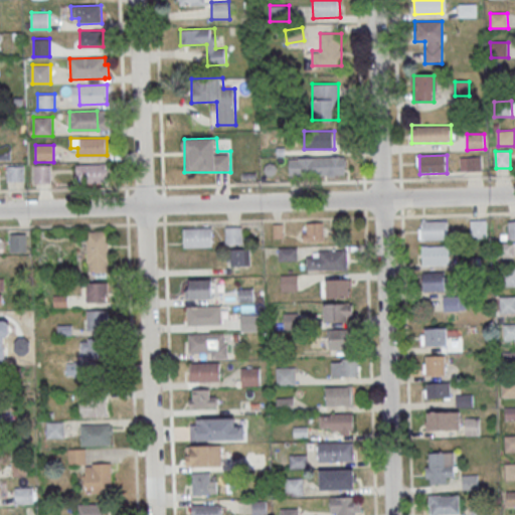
[(346,175),(346,156),(289,156),(289,175),(346,175)]
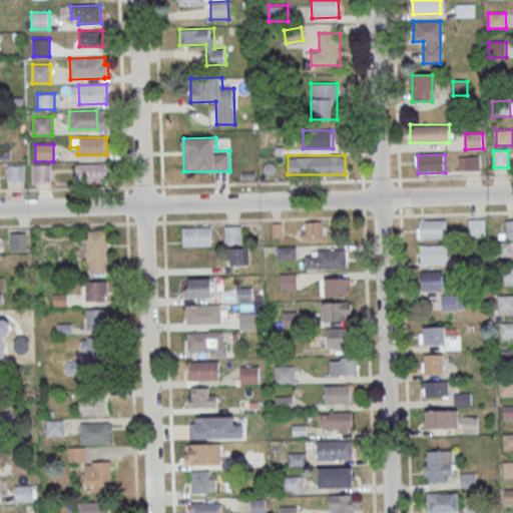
[(458,171),(480,171),(480,155),(458,155),(458,171)]
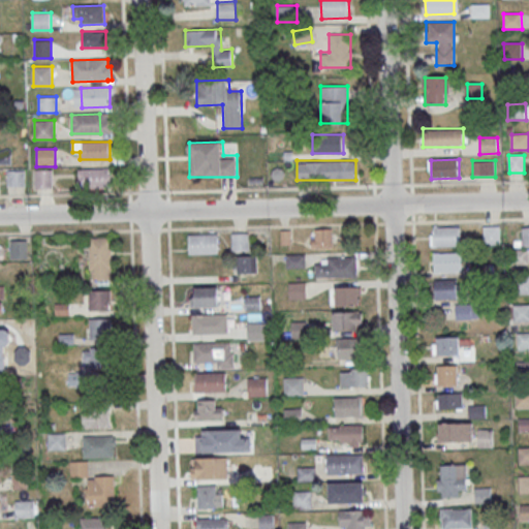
[(110,188),(110,168),(78,168),(78,188),(110,188)]
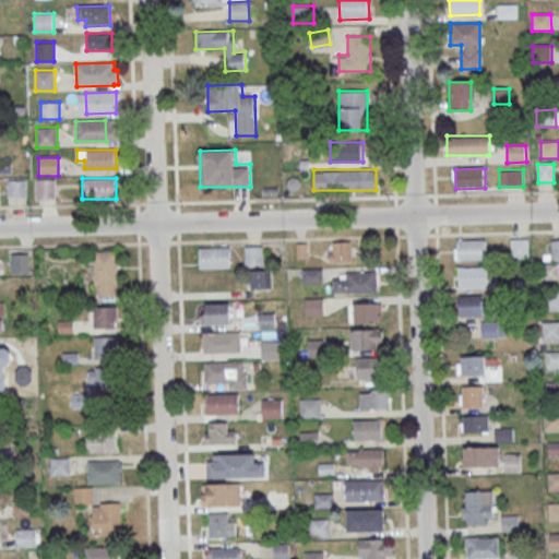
[(56,198),(56,179),(38,179),(38,198),(56,198)]
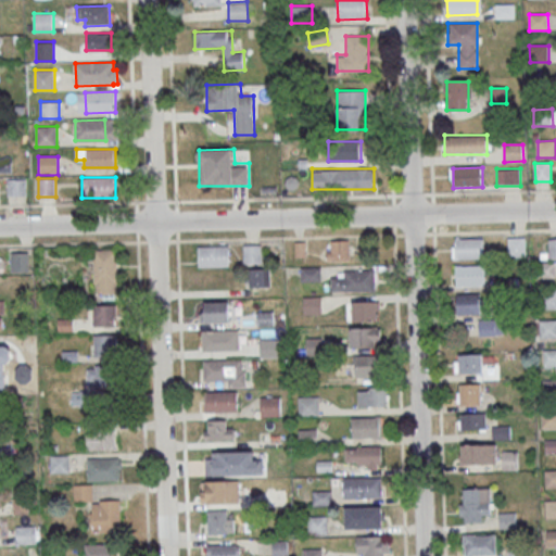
[(26,179),(8,179),(8,196),(26,196),(26,179)]
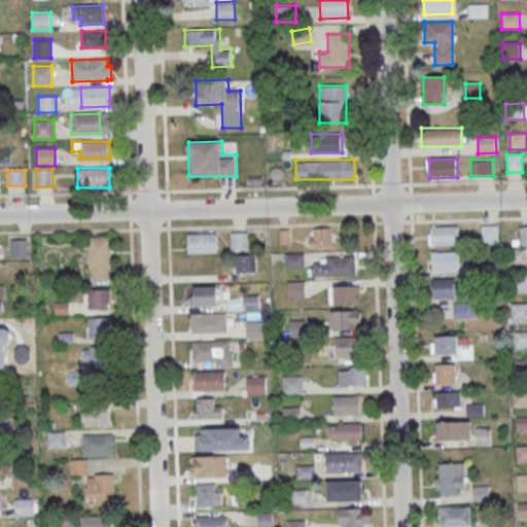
[(498,242),(498,224),(482,224),(482,242),(498,242)]
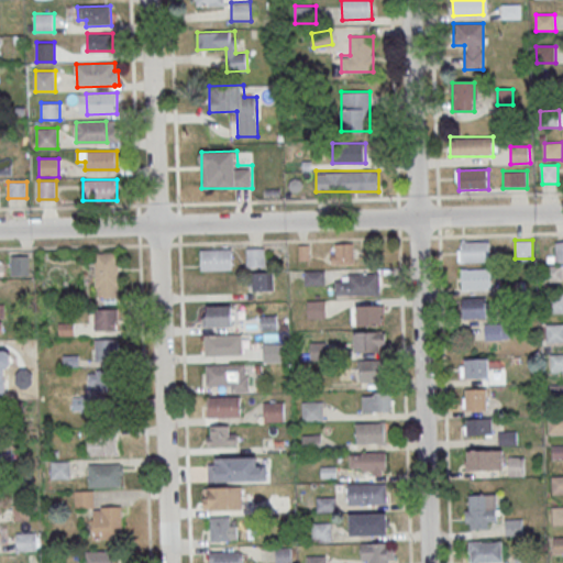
[(461,242),(490,241),(492,261),(462,262),(461,242)]
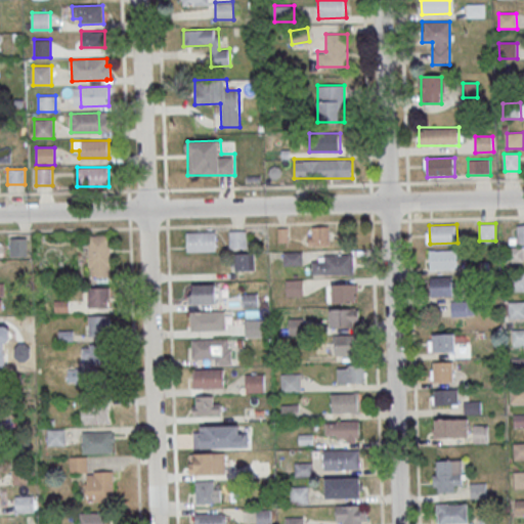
[(330,246),(330,226),(308,226),(308,245),(330,246)]
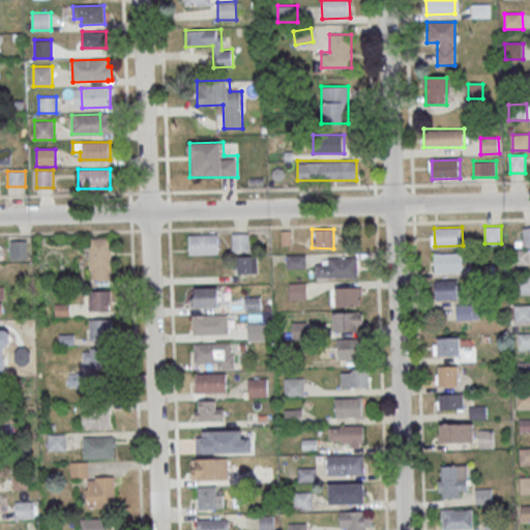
[(249,251),(249,233),(232,233),(232,251),(249,251)]
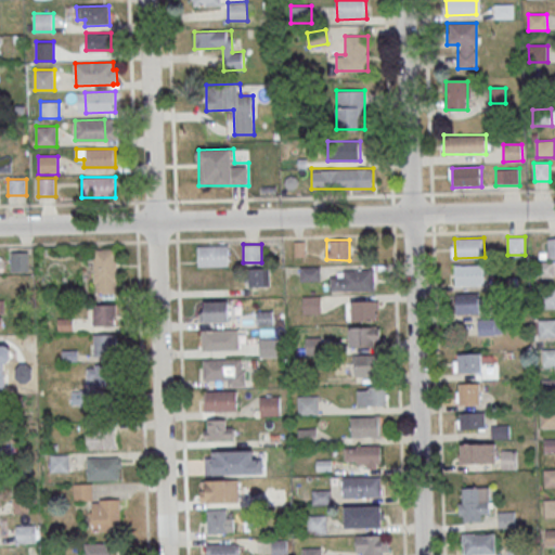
[(197,246),(197,266),(229,266),(229,245),(197,246)]
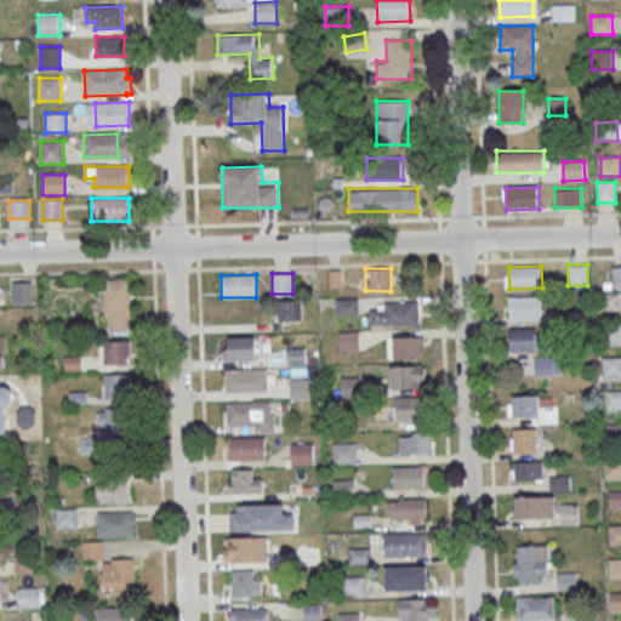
[(130,326),(130,279),(103,279),(103,326),(130,326)]
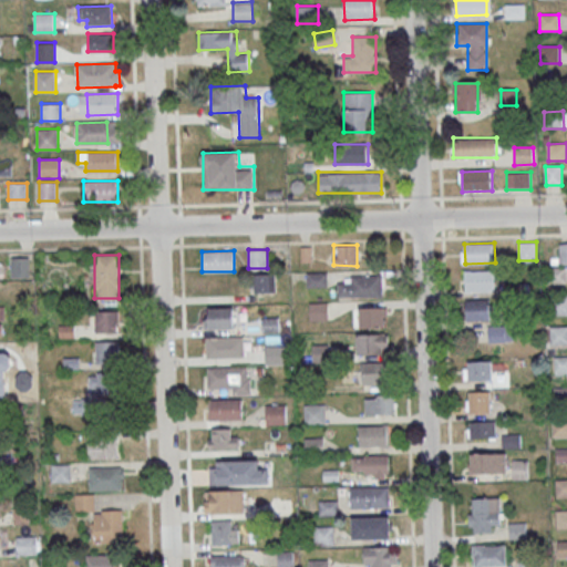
[(30,257),(11,257),(11,278),(30,278),(30,257)]
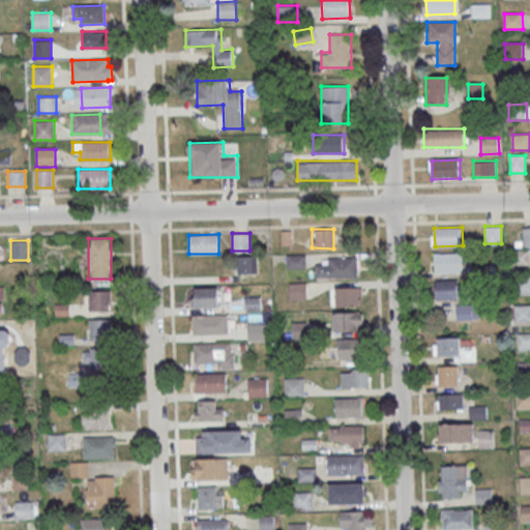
[(511,251),(529,251),(529,265),(511,266),(511,251)]
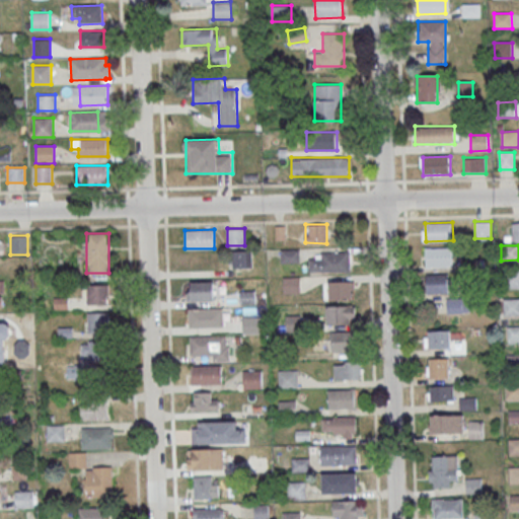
[(453,247),(426,247),(426,267),(453,267),(453,247)]
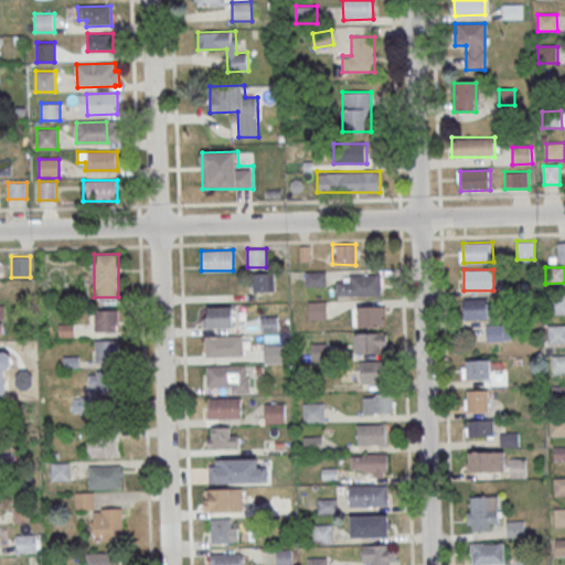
[(306,286),(326,286),(326,272),(306,272),(306,286)]
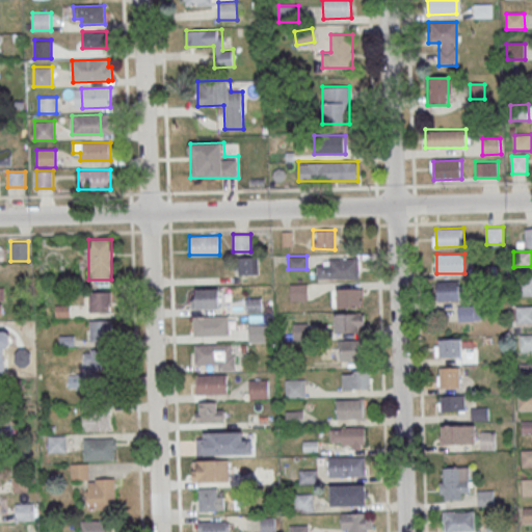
[(237,274),(259,274),(259,258),(237,258),(237,274)]
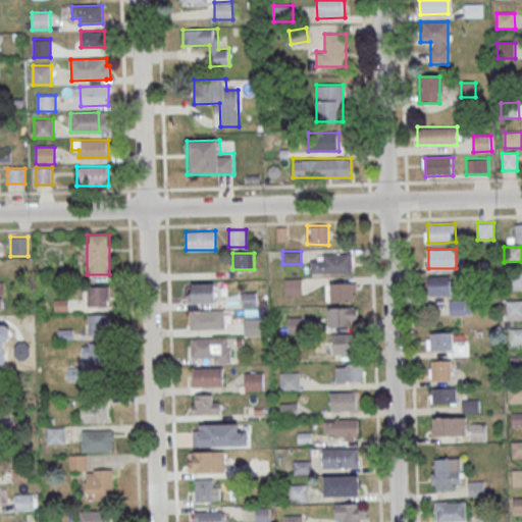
[(310,273),(352,273),(352,254),(310,254),(310,273)]
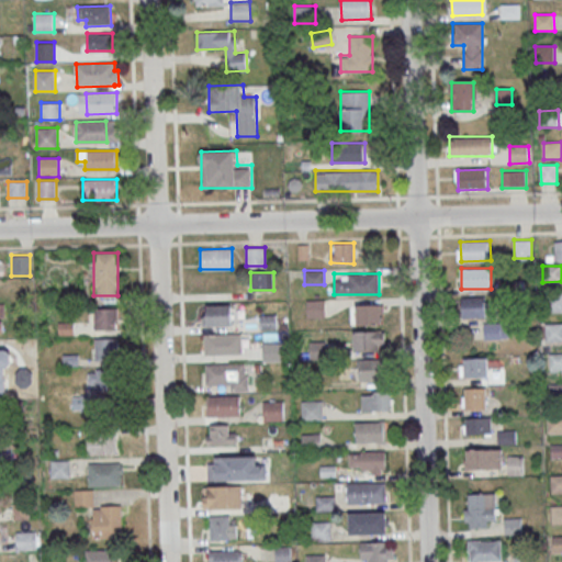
[(547,294),(561,294),(561,312),(548,312),(547,294)]
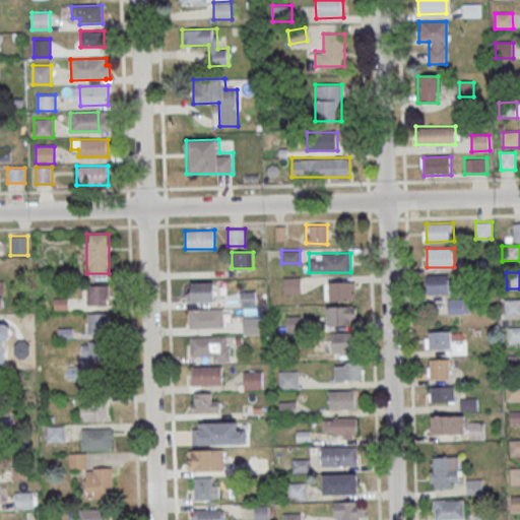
[(451,295),(451,274),(428,274),(428,295),(451,295)]
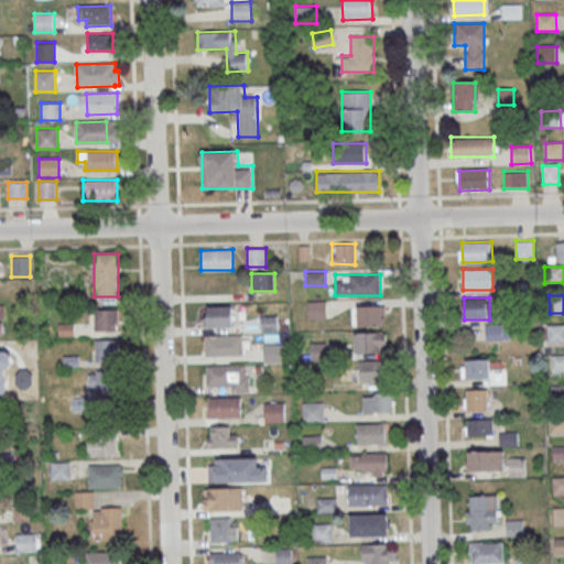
[(326,318),(326,301),(307,301),(307,318),(326,318)]
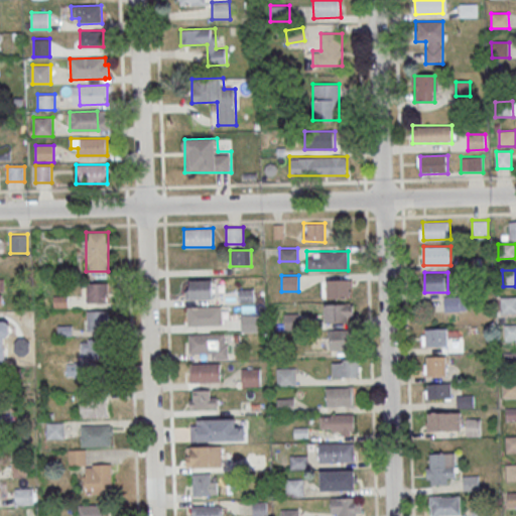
[(215,280),(185,280),(185,299),(215,299),(215,280)]
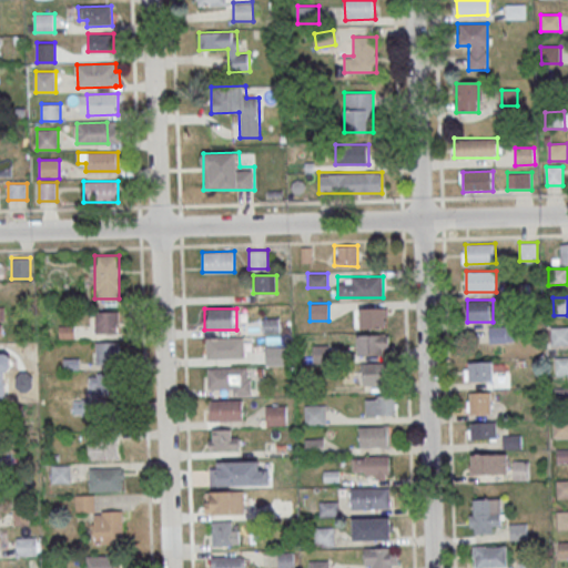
[(387,308),(359,308),(359,327),(387,327),(387,308)]
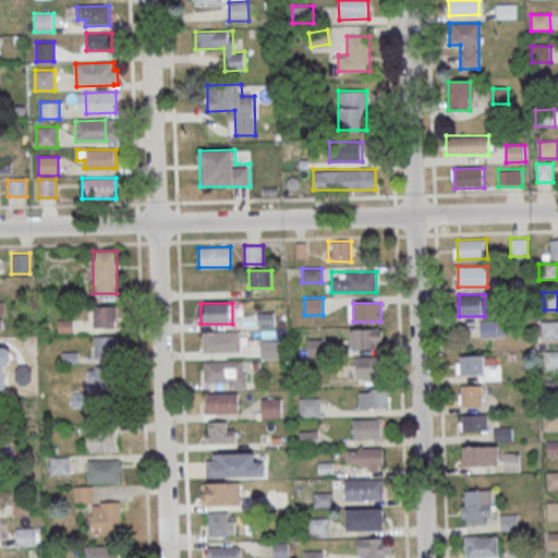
[(117,327),(117,306),(93,306),(93,327),(117,327)]
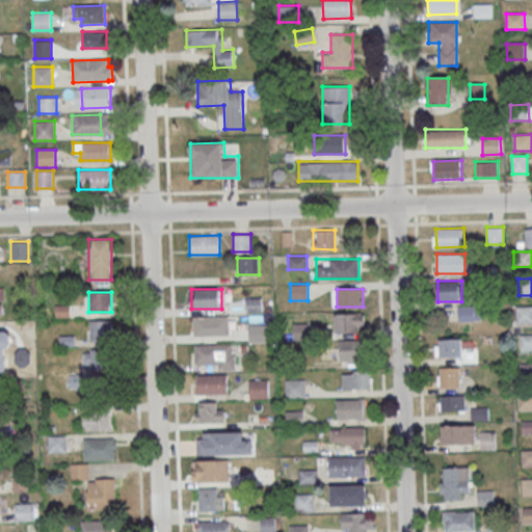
[(482,321),(482,307),(458,307),(458,321),(482,321)]
